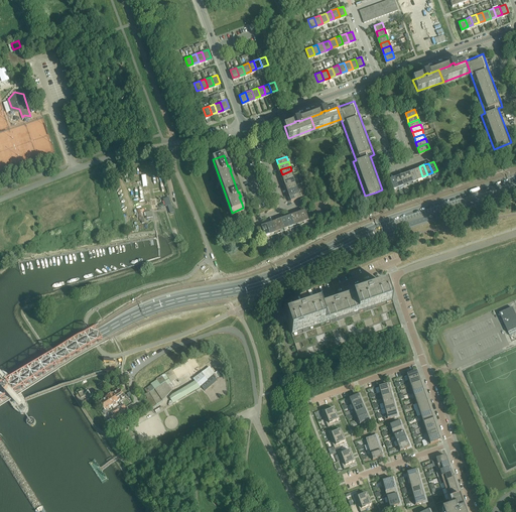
[(419,166),(414,168),(417,177),(422,176),(419,166)]
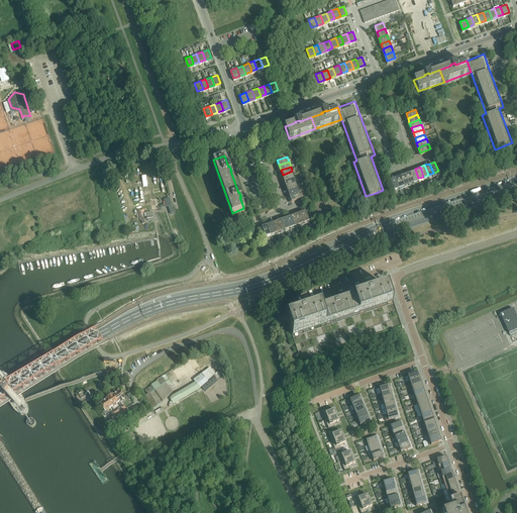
[(415,169),(410,171),(414,180),(418,178),(415,169)]
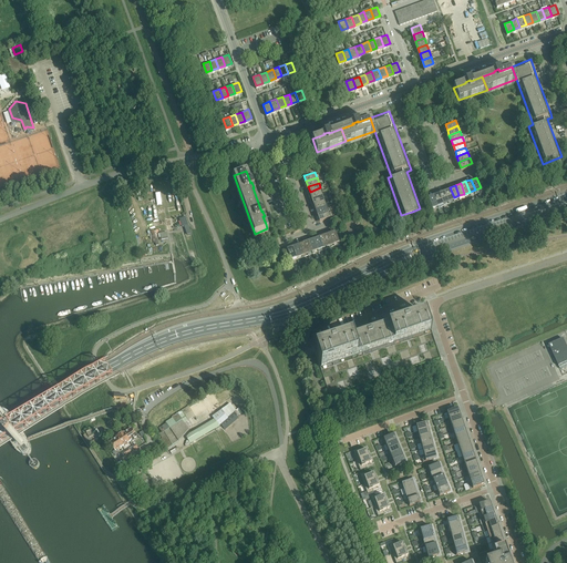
[(320,187),(310,192),(311,197),(322,193),(320,187)]
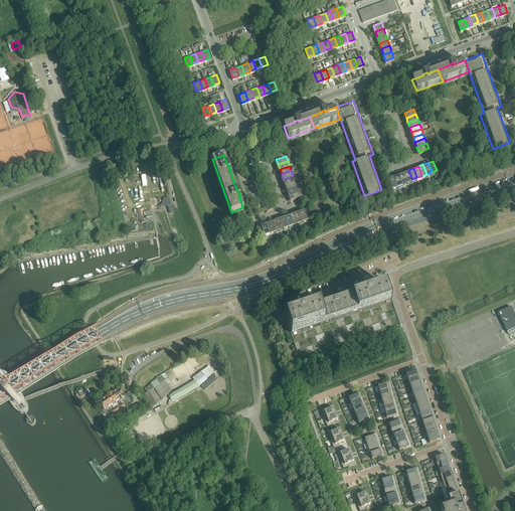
[(408,170),(403,171),(407,181),(412,179),(408,170)]
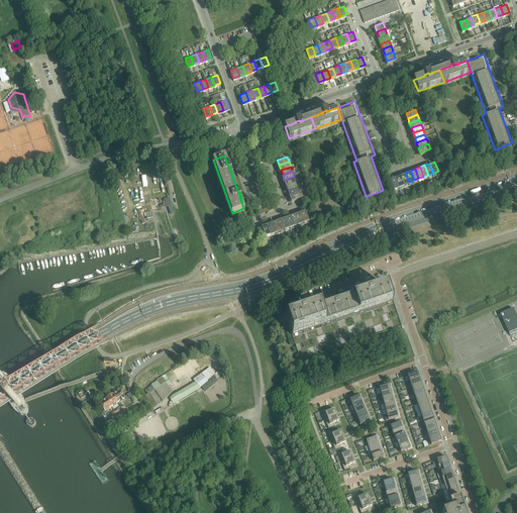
[(405,172),(400,174),(404,184),(409,182),(405,172)]
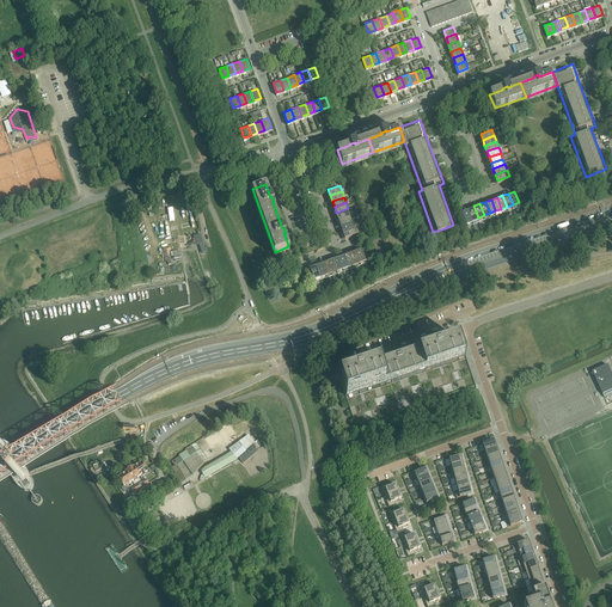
[(473,206),(469,208),(472,219),(478,218),(473,206)]
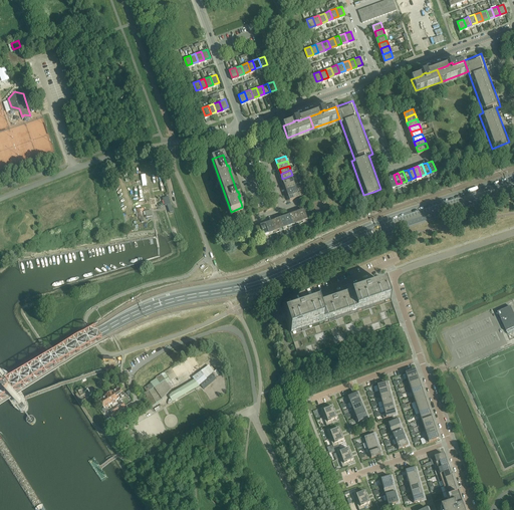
[(292,175),(282,179),(284,184),(294,180),(292,175)]
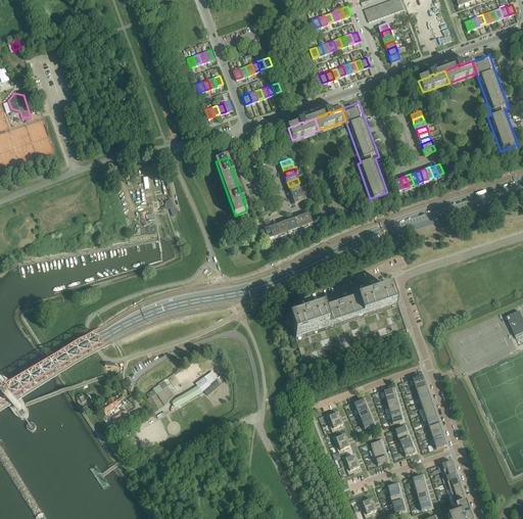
[(400,178),(395,180),(398,189),(403,187),(400,178)]
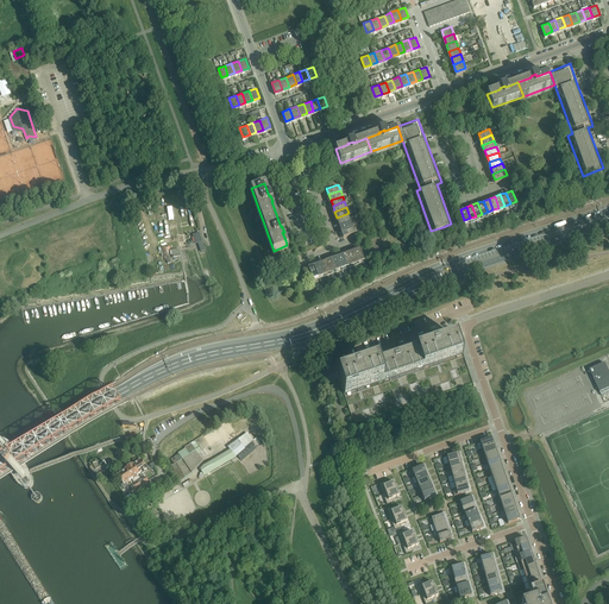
[(349,213),(337,218),(339,222),(351,219),(349,213)]
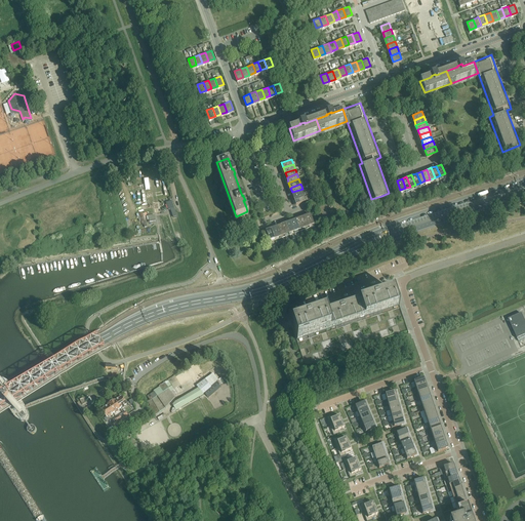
[(303,189),(292,192),(294,197),(304,194),(303,189)]
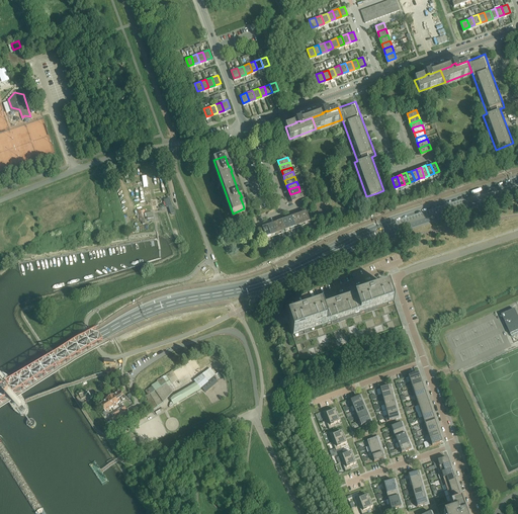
[(299,191),(290,194),(291,199),(301,196),(299,191)]
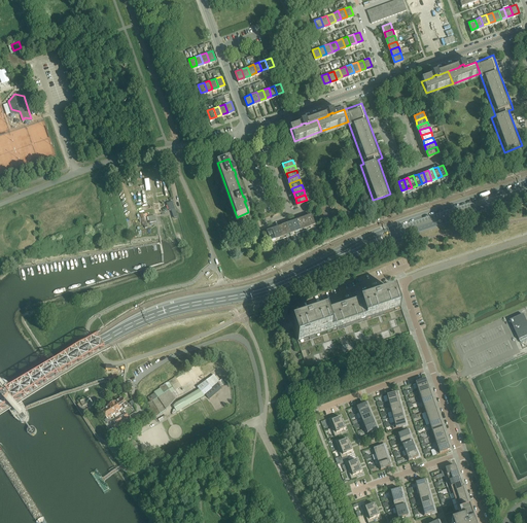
[(312,212),(307,214),(310,224),(315,222),(312,212)]
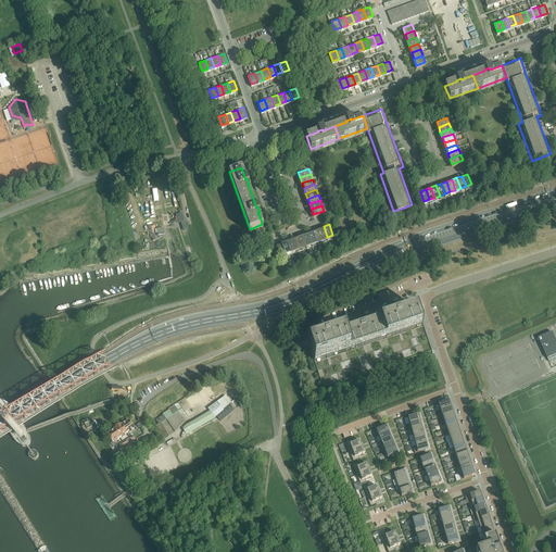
[(324,226),(318,228),(321,238),(327,237),(324,226)]
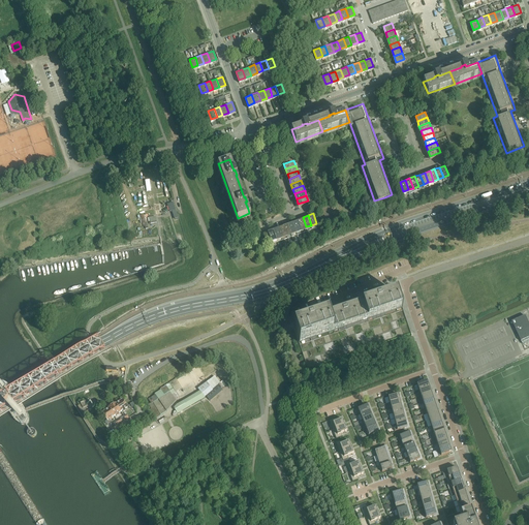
[(306,226),(303,217),(298,219),(302,228),(306,226)]
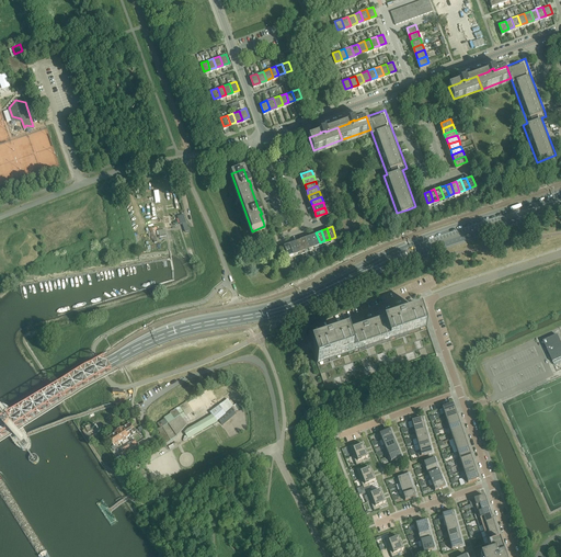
[(320,242),(316,232),(310,234),(315,245),(320,242)]
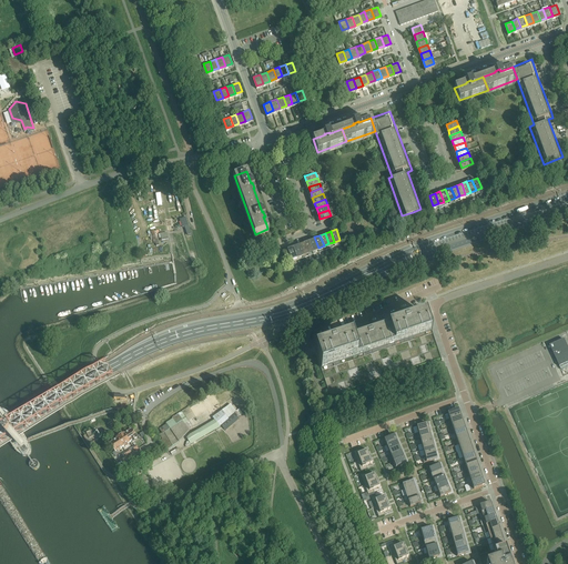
[(318,248),(314,237),(310,239),(313,250),(318,248)]
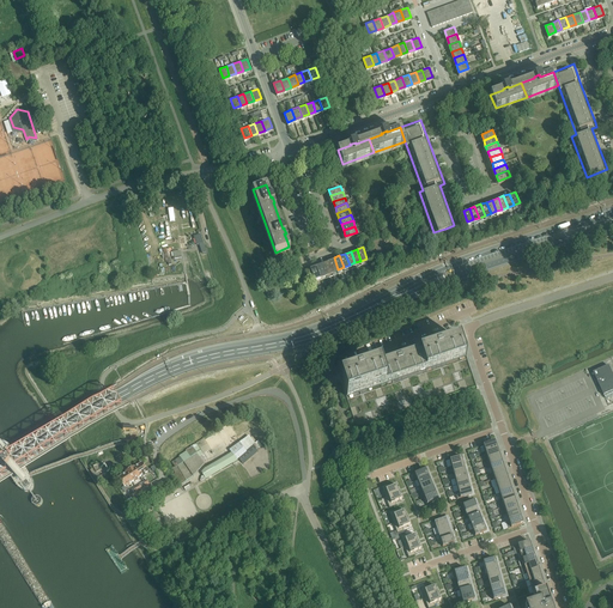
[(338,269),(334,257),(328,260),(332,271),(338,269)]
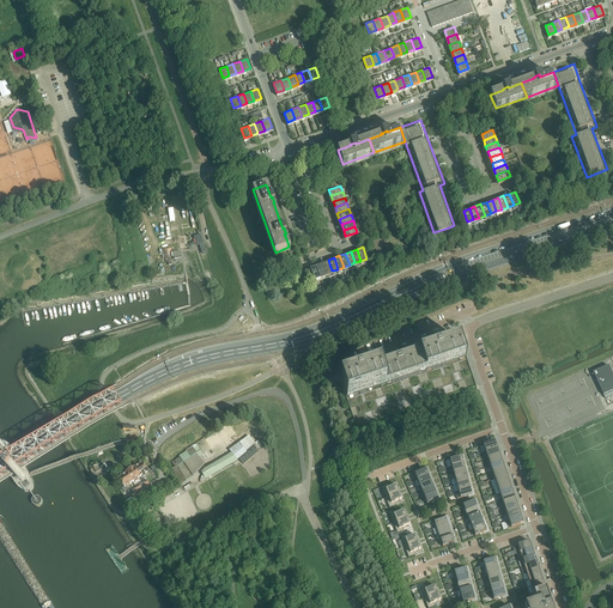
[(332,271),(328,260),(322,262),(326,273),(332,271)]
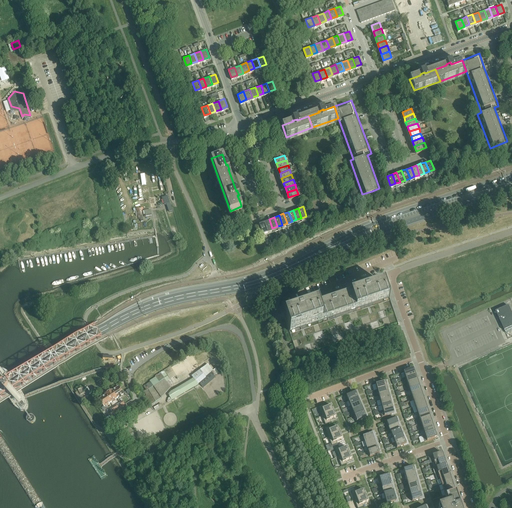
[(272,228),(269,219),(264,220),(268,230),(272,228)]
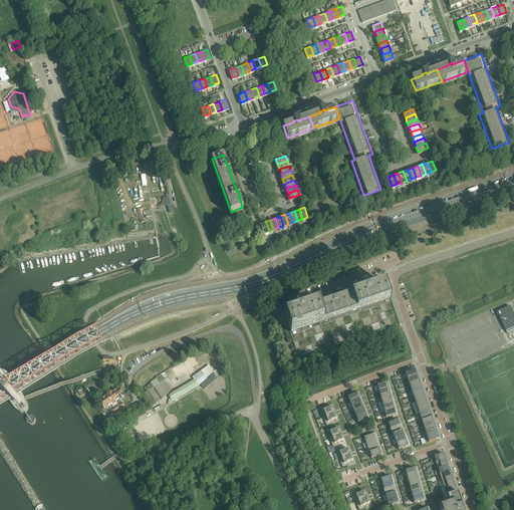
[(269,231),(265,221),(260,223),(264,233),(269,231)]
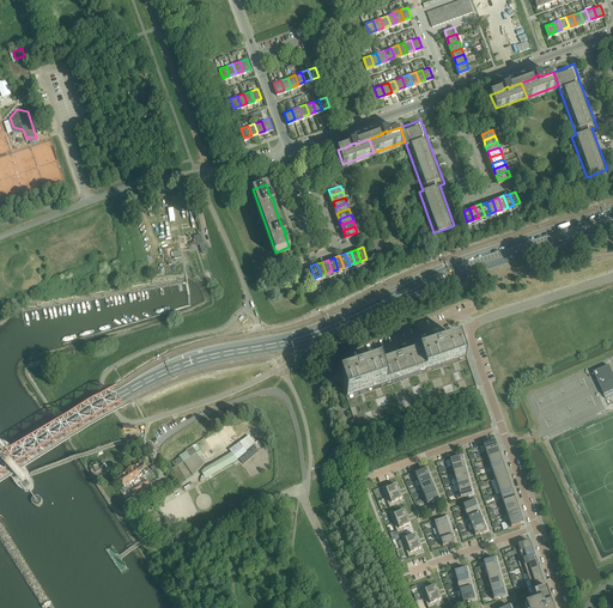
[(353,371),(340,375),(341,377),(346,393),(352,412),(353,414),(357,425),(477,385),(475,380),(466,352),(461,336),(460,335),(447,339),(432,344),(407,353),(407,352),(393,357),(368,366),(366,365),(353,370),(353,371)]
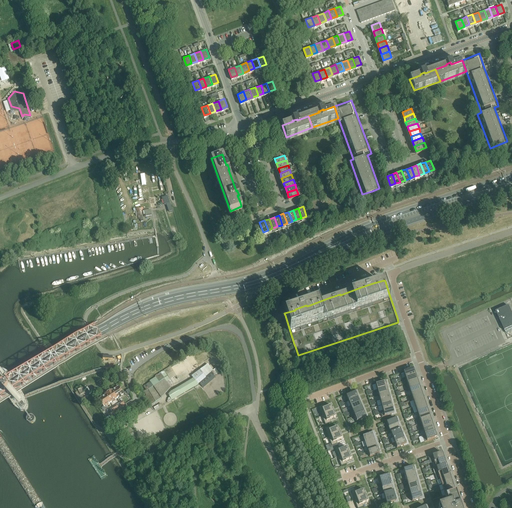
[(511,324),(511,309),(509,302),(496,308),(505,327),(511,324)]
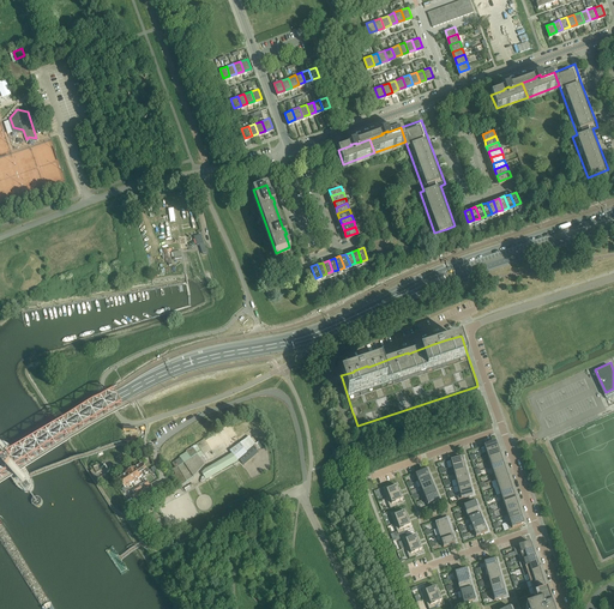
[(238,457),(238,456),(239,454),(253,442),(256,440),(250,433),(229,447),(232,450),(205,465),(202,470),(204,472),(205,475),(210,472),(210,471),(233,458),(233,459),(238,457)]
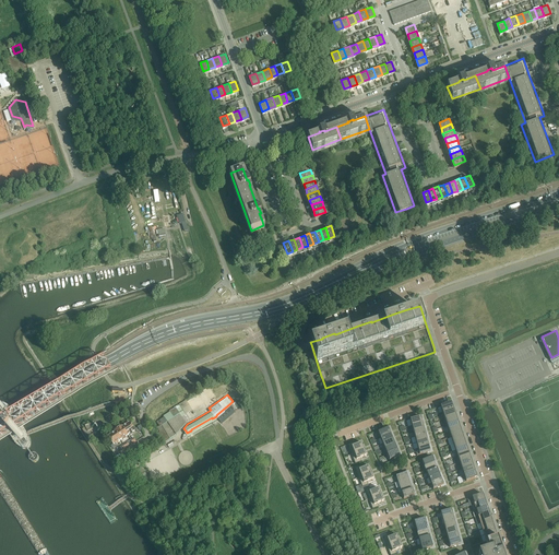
[(2,399),(0,399),(0,415),(15,440),(20,444),(24,445),(27,443),(28,437),(27,432),(8,403),(2,399)]
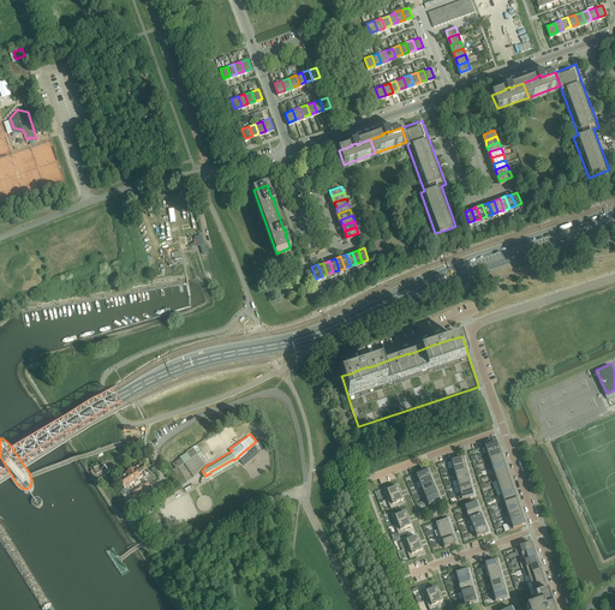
[(485,444),(482,446),(483,450),(487,449),(487,450),(499,446),(496,438),(494,440),(493,441),(484,443),(485,444)]
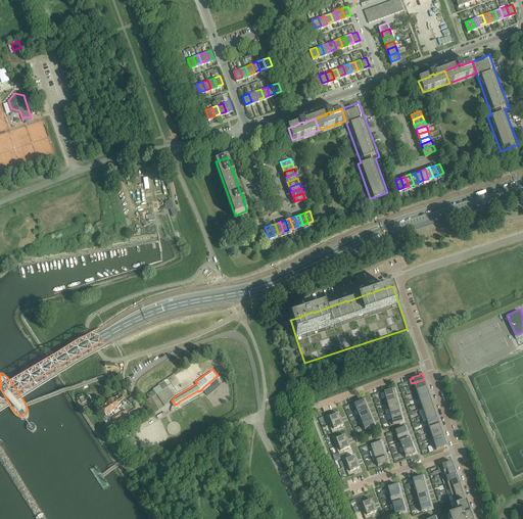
[(177,389),(168,375),(163,378),(168,384),(174,392),(177,389)]
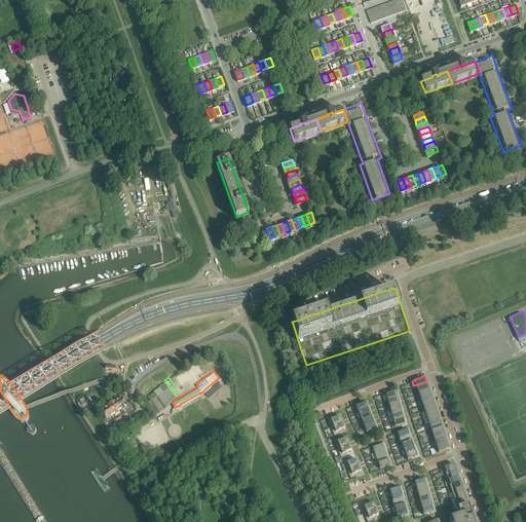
[(217,379),(204,389),(207,393),(220,382),(217,379)]
